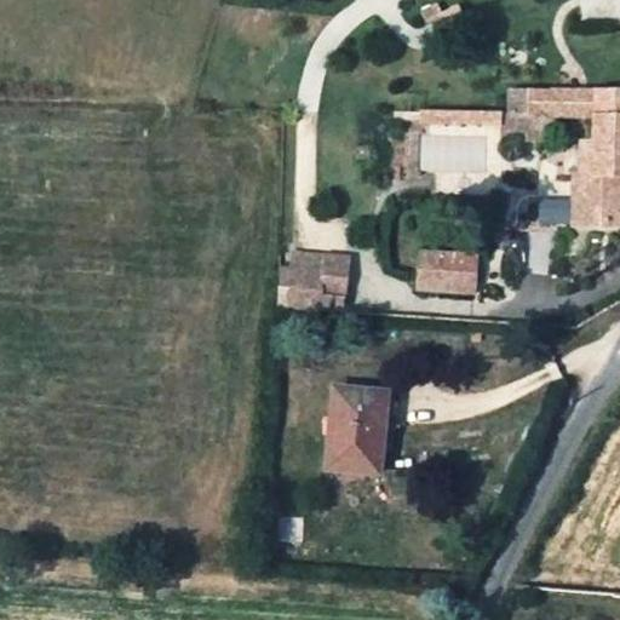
[(501,143),(555,144),(556,115),(554,115),(555,91),(507,89),(506,113),(503,113),(501,143)]
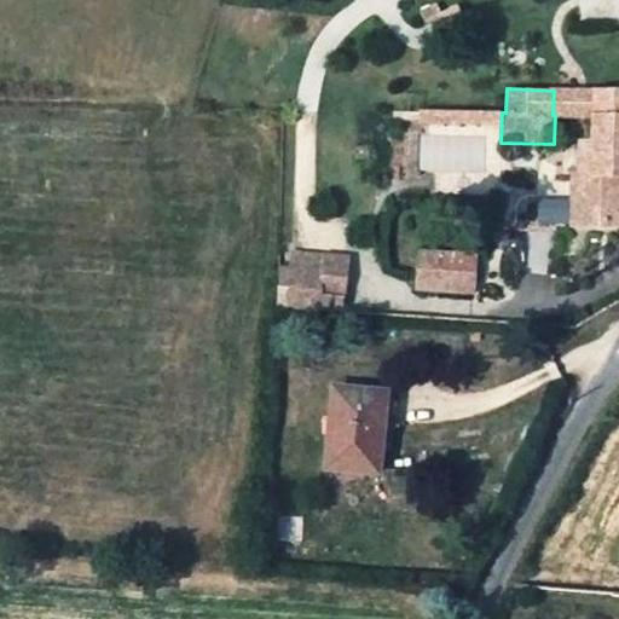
[(618,123),(594,123),(590,232),(618,232),(618,123)]
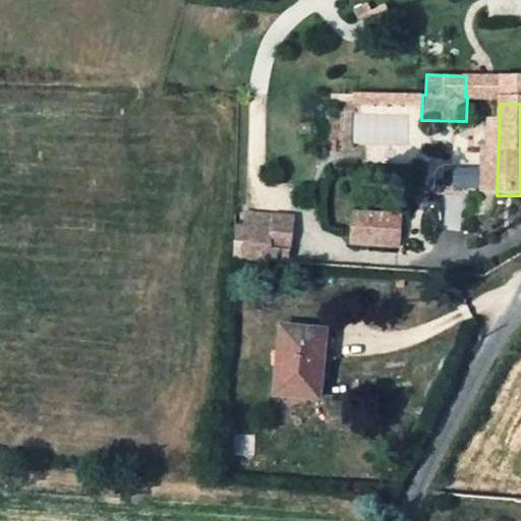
[(401,212),(350,209),(348,244),(399,247),(401,212)]
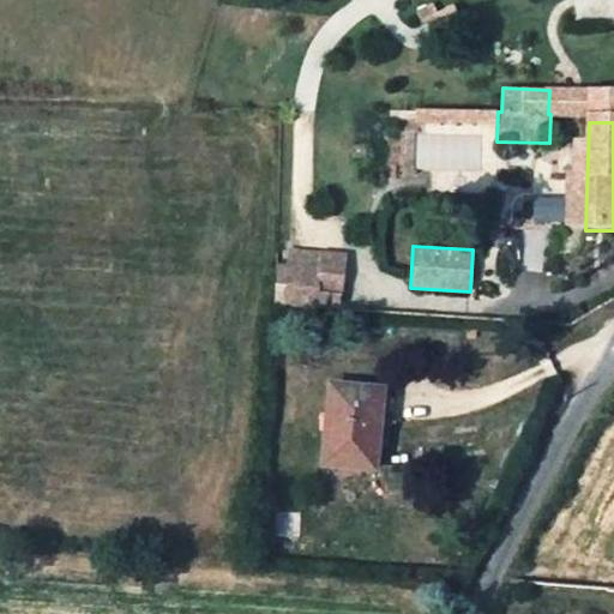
[(341,252),(284,250),(281,312),(337,314),(341,252)]
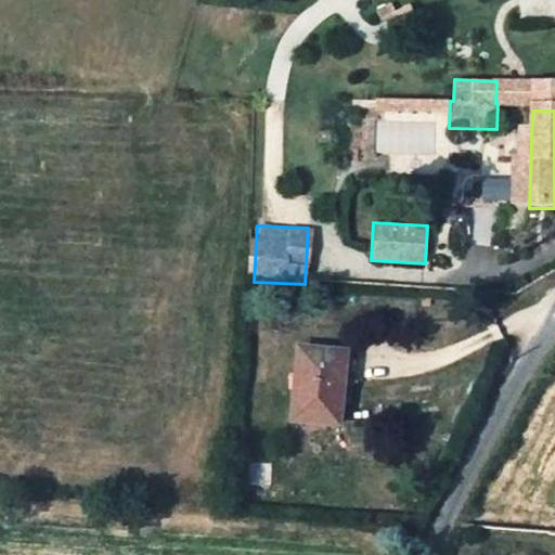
[(335,423),(338,401),(340,355),(302,352),(297,420),(335,423)]
